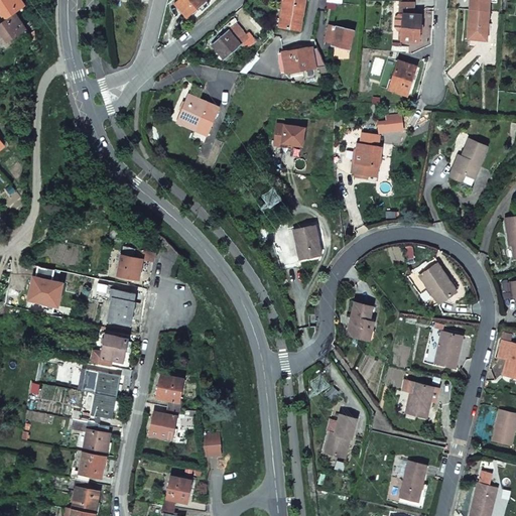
[(20,0),(0,0),(0,7),(1,10),(0,10),(0,12),(5,20),(14,14),(25,6),(20,0)]
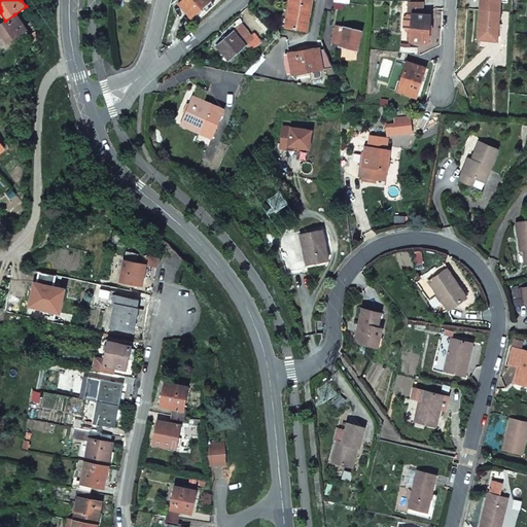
[(181,0),(178,3),(190,18),(209,0),(181,0)]
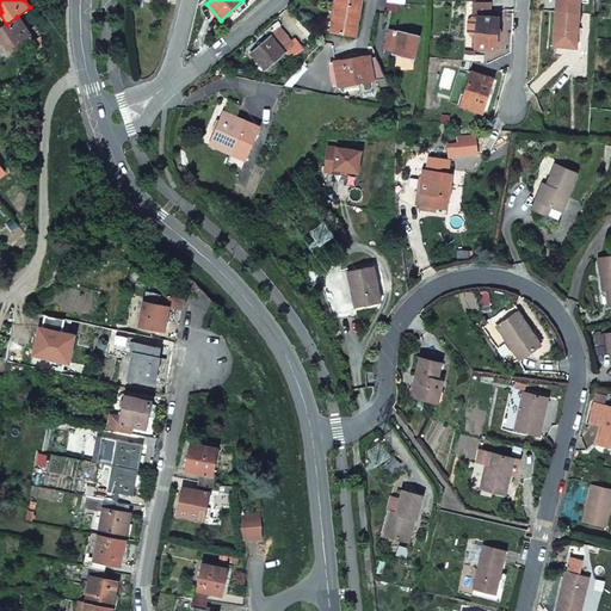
[(335,0),(331,31),(356,36),(362,0),(335,0)]
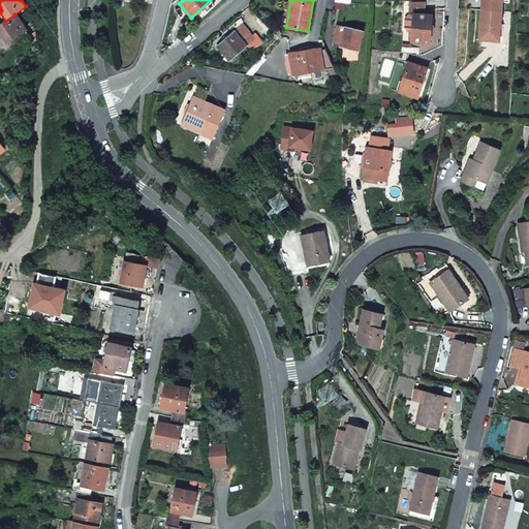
[(481,0),(481,9),(501,10),(501,0),(481,0)]
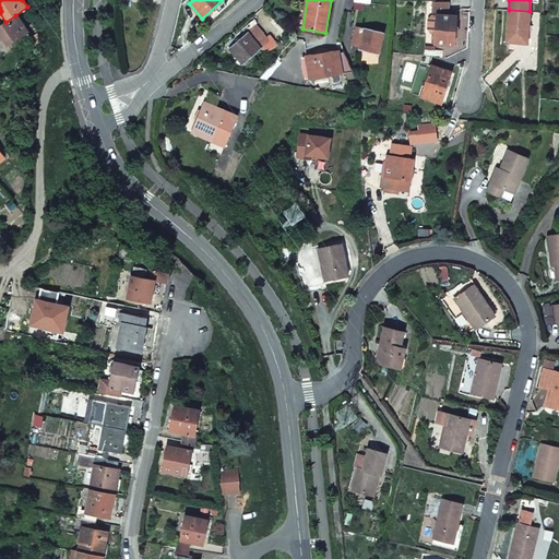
[(437,14),(448,15),(449,2),(433,1),(432,15),(437,15),(437,14)]
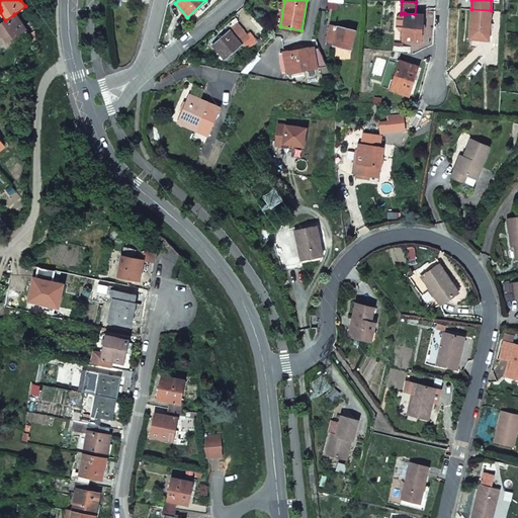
[(471,9),(469,38),(489,40),(491,10),(471,9)]
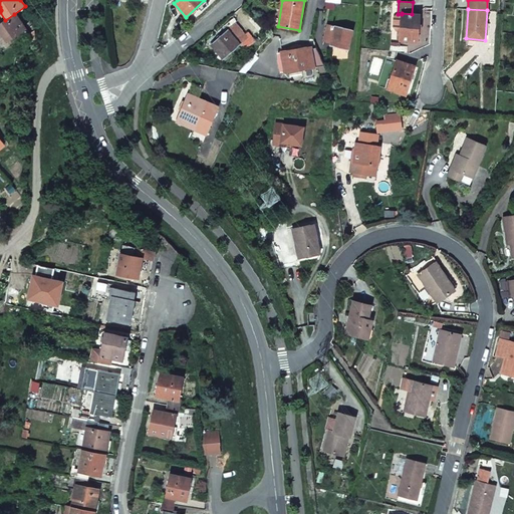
[(402,14),(400,40),(418,41),(420,15),(412,14),(402,13),(402,14)]
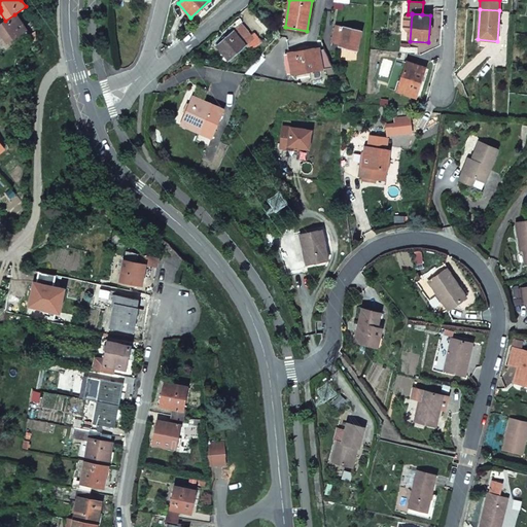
[(5,21),(0,24),(0,34),(1,36),(3,35),(8,43),(27,31),(14,14),(5,21)]
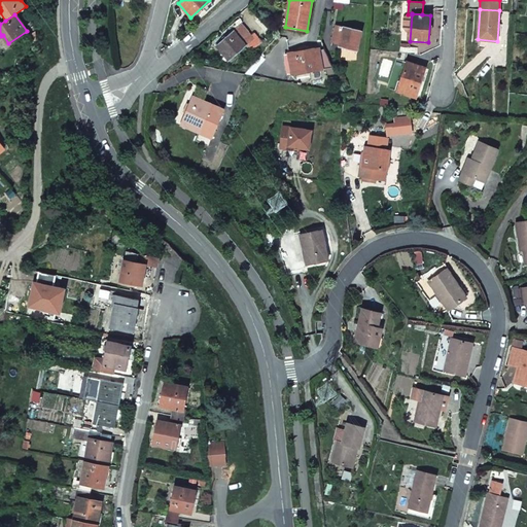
[(335,25),(331,39),(340,40),(339,46),(357,50),(361,31),(335,25)]
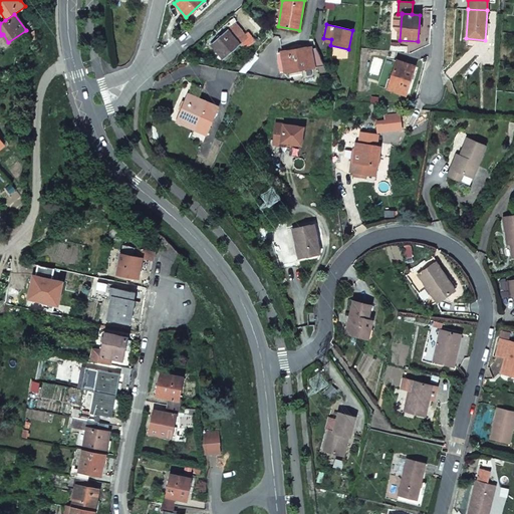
[(228,30),(211,45),(222,58),(240,44),(228,30)]
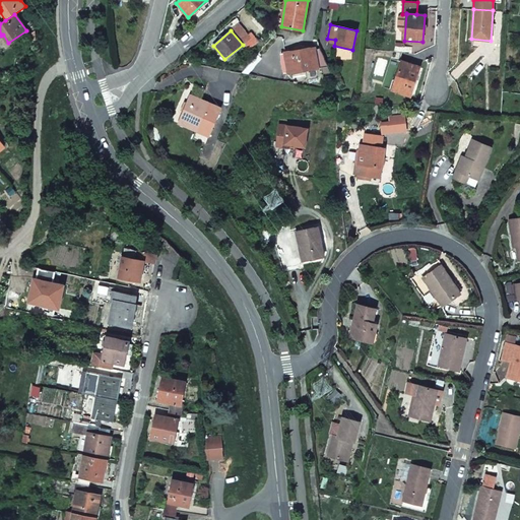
[(314,48),(284,53),(288,72),(318,67),(314,48)]
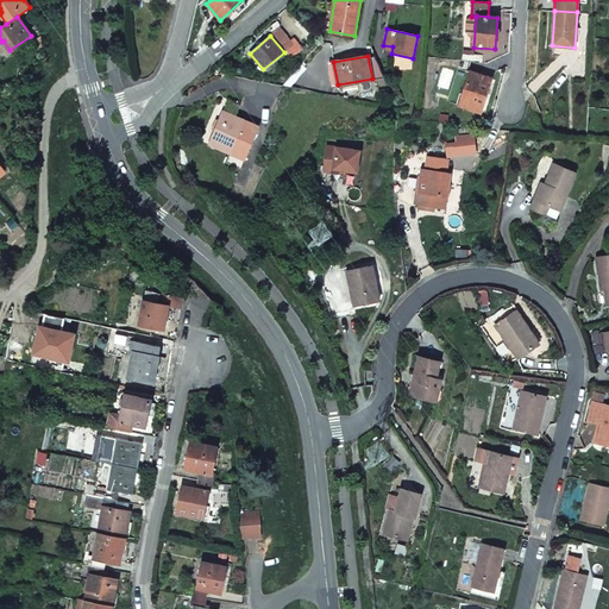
[(470,71),(459,105),(481,112),(491,79),(470,71)]
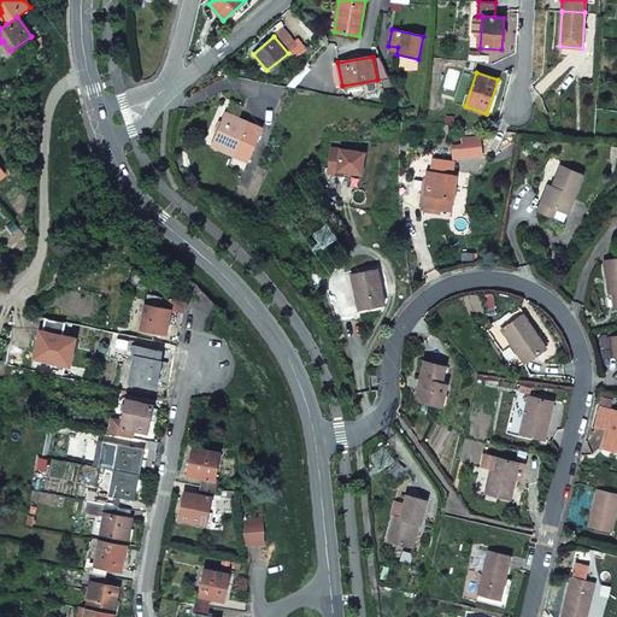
[(262,128),(225,112),(212,146),(247,160),(262,128)]
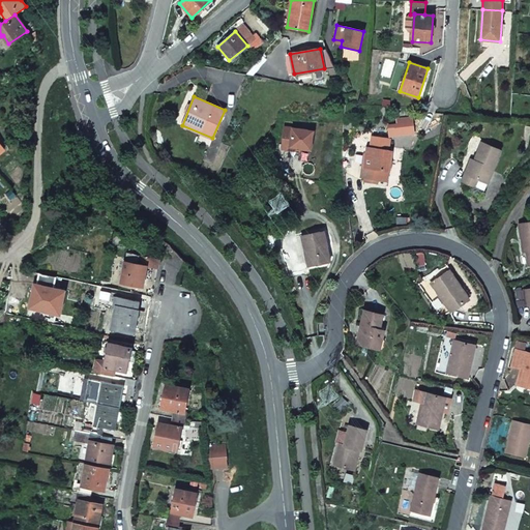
[(388,126),(389,136),(413,134),(412,118),(396,119),(396,125),(388,126)]
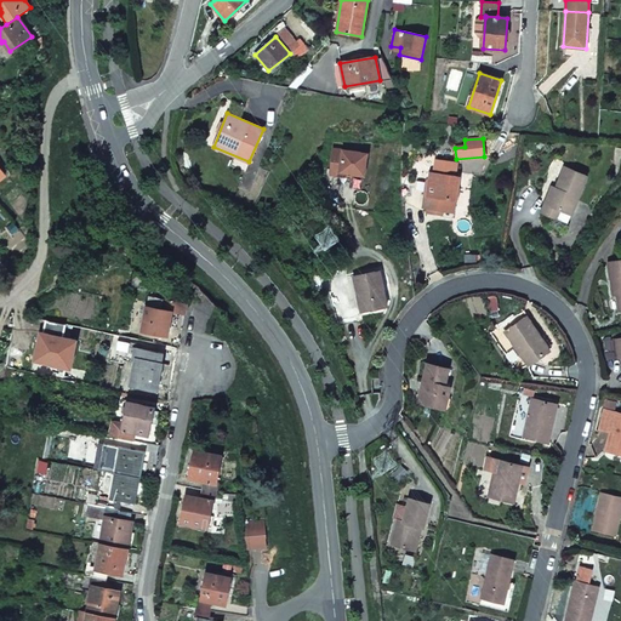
[(332,149),(330,175),(340,176),(340,172),(351,174),(364,175),(366,153),(332,149)]
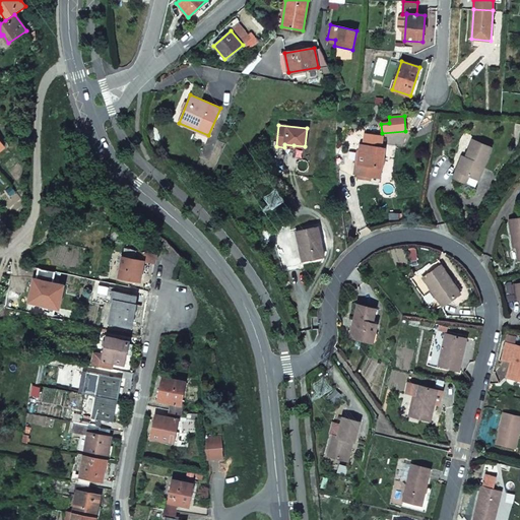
[(382,137),(365,134),(364,145),(361,145),(358,164),(355,164),(354,174),(375,177),(376,167),(381,168),(384,148),(381,148),(382,137)]
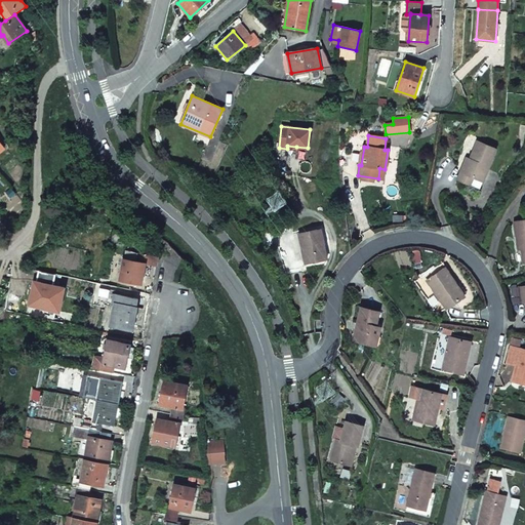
[(495,149),(477,142),(470,159),(463,172),(460,171),(457,179),(470,185),(473,177),(483,182),(495,149)]
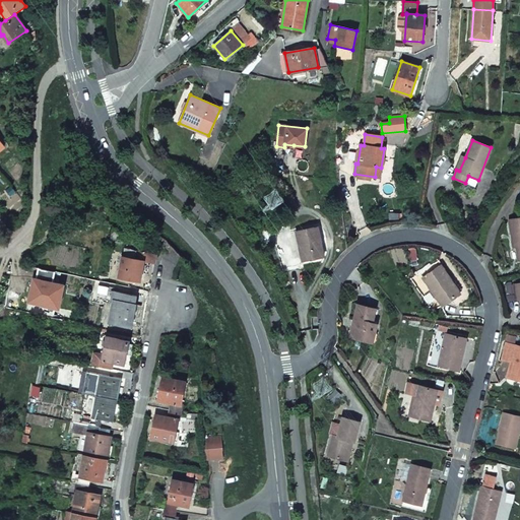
[(465,157),(462,156),(456,170),(459,171),(465,157)]
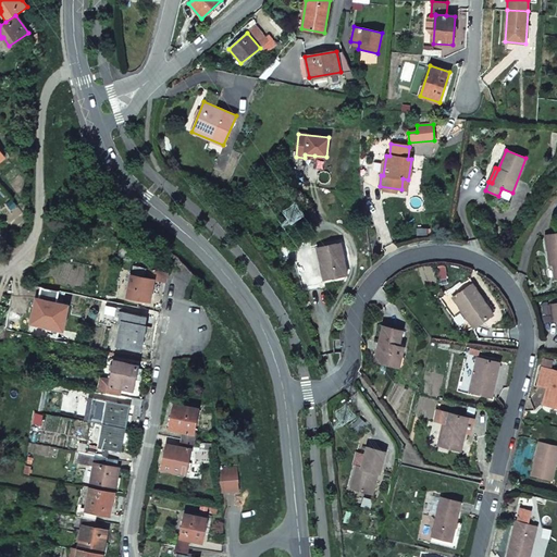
[(508,200),(512,193),(502,188),(498,196),(508,200)]
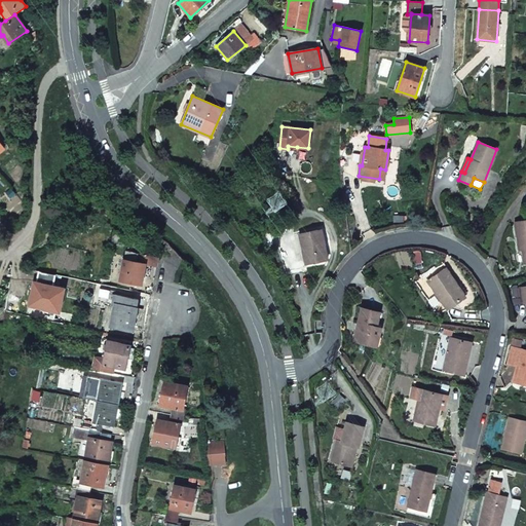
[(525,262),(525,220),(515,222),(519,245),(522,245),(523,250),(525,262)]
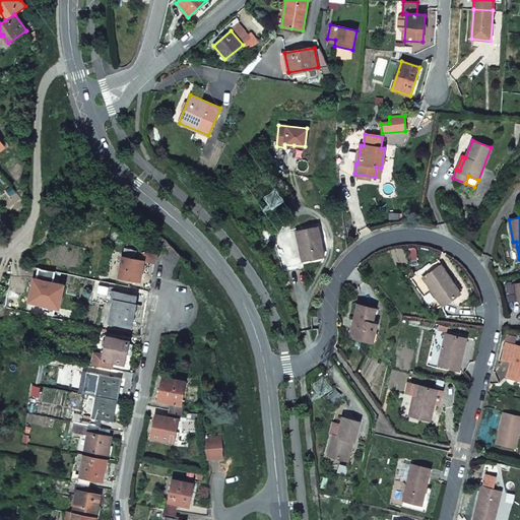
[(318,226),(296,232),(302,261),(324,257),(318,226)]
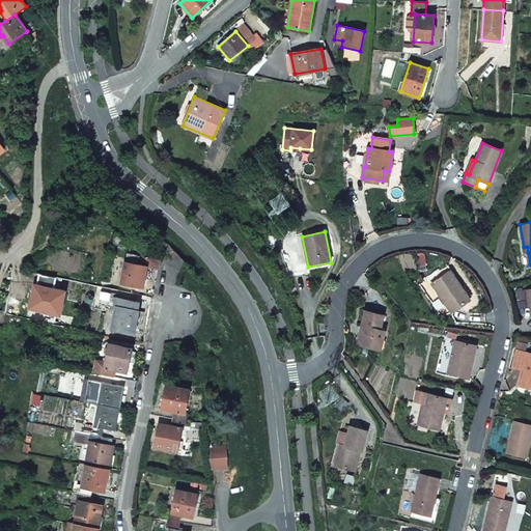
[(115,233),(114,244),(124,245),(127,234),(115,233)]
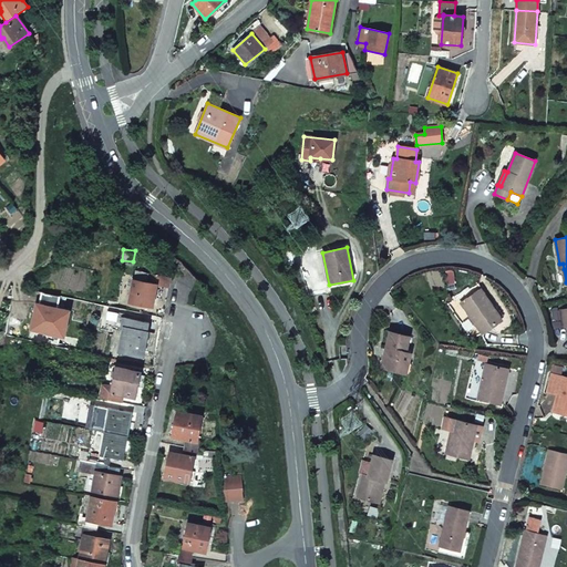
[(302,255),(282,249),(286,268),(300,267),(302,255)]
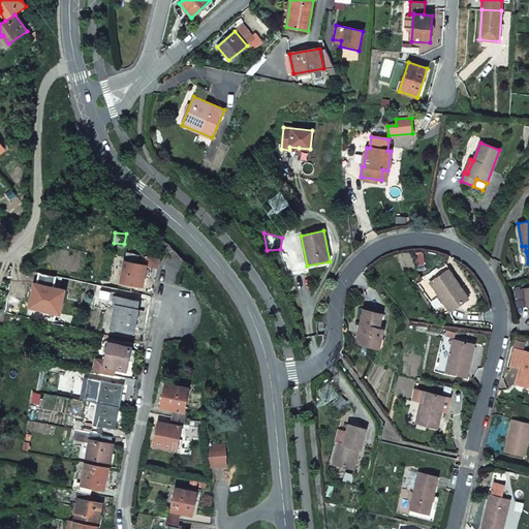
[(127,252),(121,282),(143,286),(147,265),(157,267),(159,258),(127,252)]
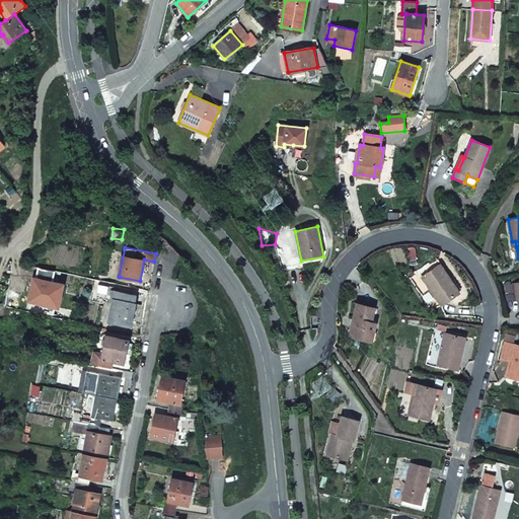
[(459,293),(440,265),(422,278),(441,305),(459,293)]
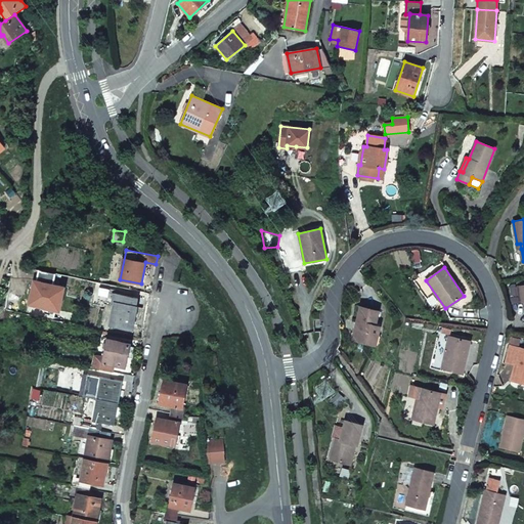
[(36,291),(33,305),(56,310),(60,287),(53,285),(55,273),(39,270),(37,281),(34,280),(33,291),(36,291)]
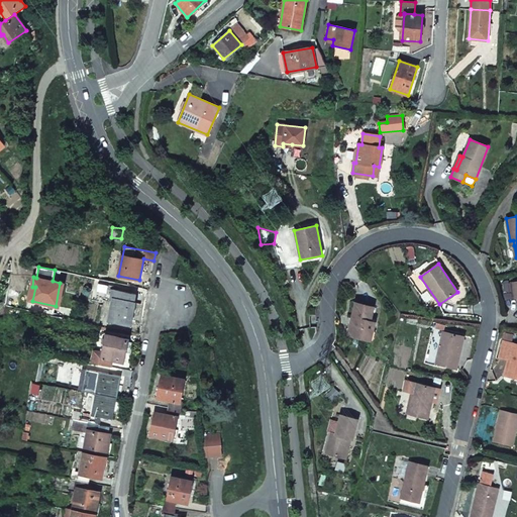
[(60,283),(56,306),(60,307),(64,284),(60,282),(60,283)]
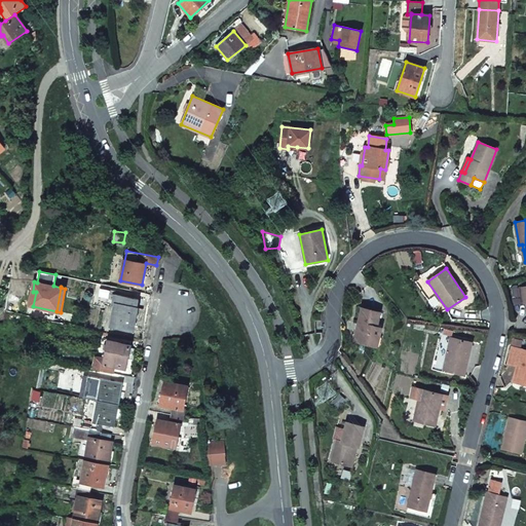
[(108,290),(105,305),(113,306),(113,304),(114,304),(115,303),(137,307),(139,299),(125,297),(126,292),(115,290),(114,291),(108,290)]
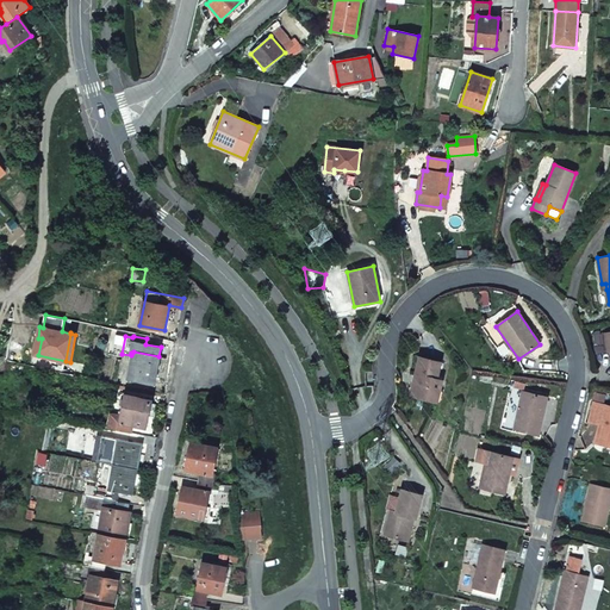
[(132,353),(129,378),(154,383),(160,358),(159,356),(134,352),(132,353)]
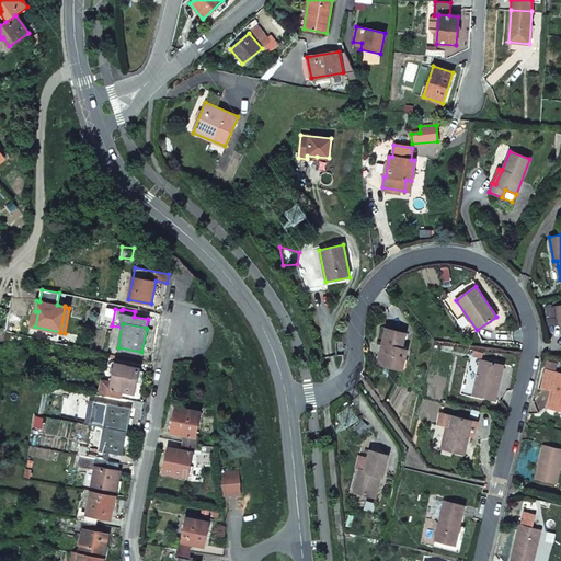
[(405,333),(386,329),(381,344),(387,346),(382,363),(392,365),(391,367),(401,369),(407,350),(401,348),(405,333)]
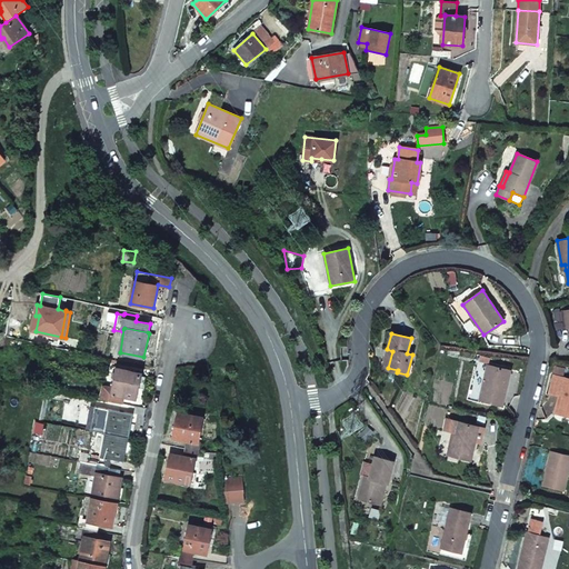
[(392,351),(387,349),(383,367),(388,368),(392,351)]
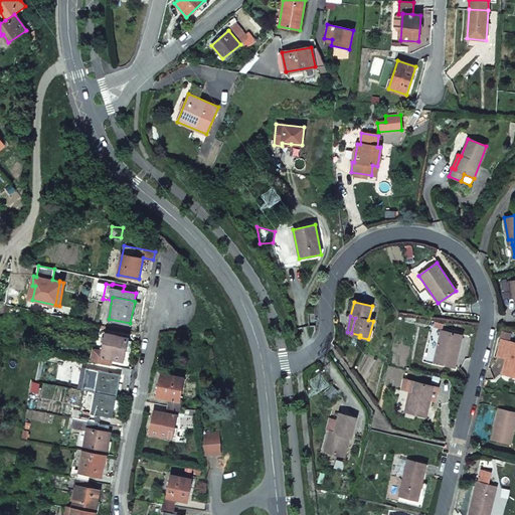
[(458,334),(442,331),(435,362),(454,367),(458,351),(454,350),(458,334)]
